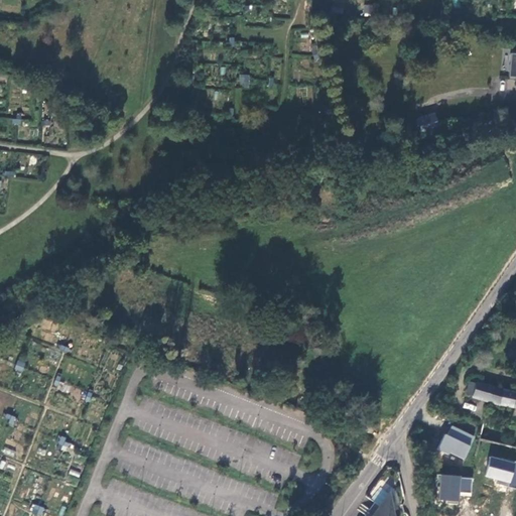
[(243,82),(243,86),(248,86),(248,76),(238,76),(238,81),(243,82)]
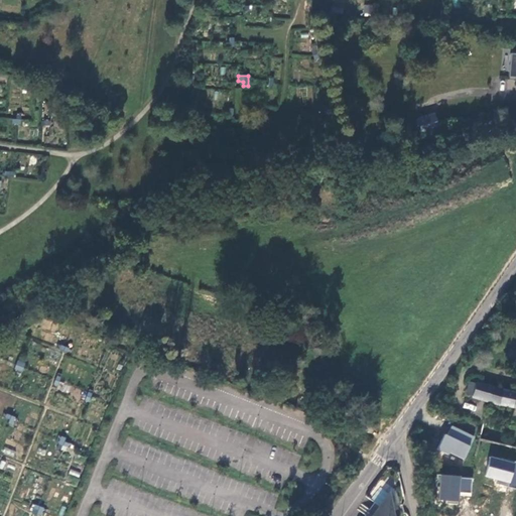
[(422,133),(440,128),(435,114),(418,119),(422,133)]
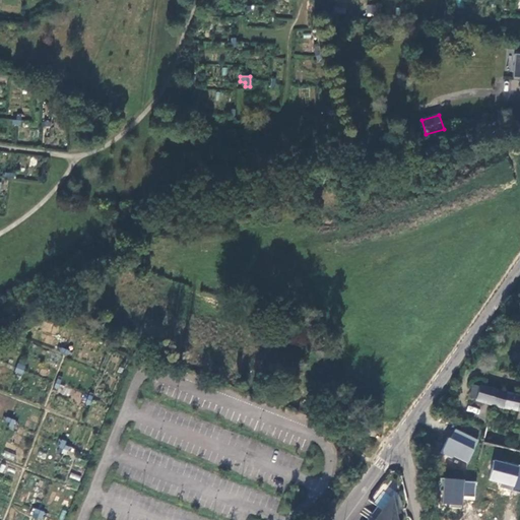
[(10,126),(19,126),(19,116),(14,116),(14,121),(10,120),(10,126)]
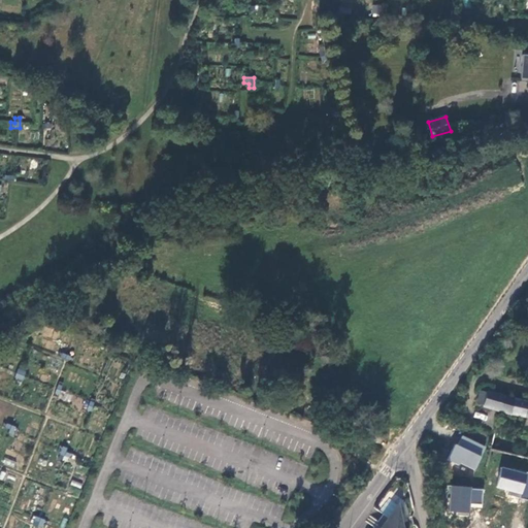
[(18,369),(15,377),(24,381),(26,371),(18,369)]
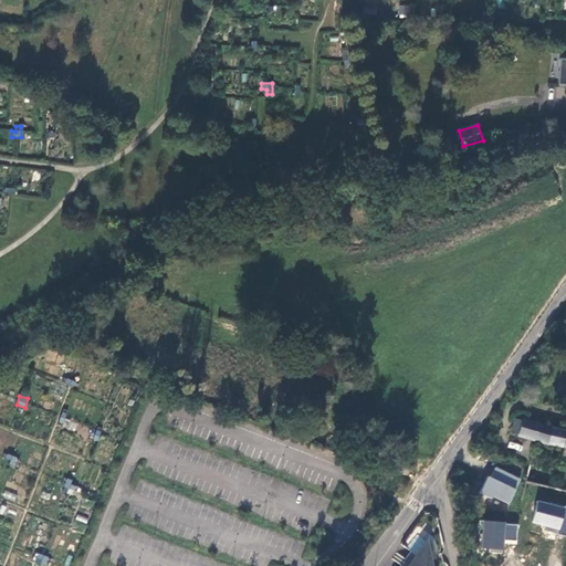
[(554,443),(565,444),(565,430),(523,418),(523,419),(515,417),(512,430),(554,443)]
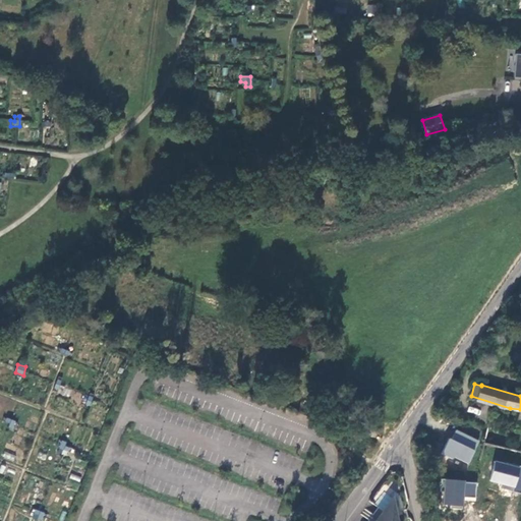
[(443,453),(468,465),(480,441),(454,428),(443,453)]
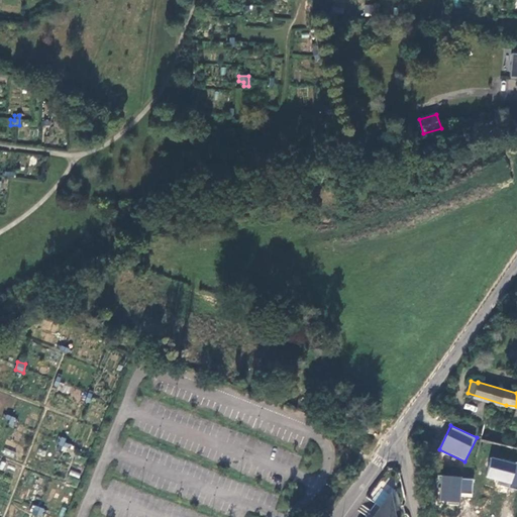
[(485,480),(516,487),(516,462),(491,456),(485,480)]
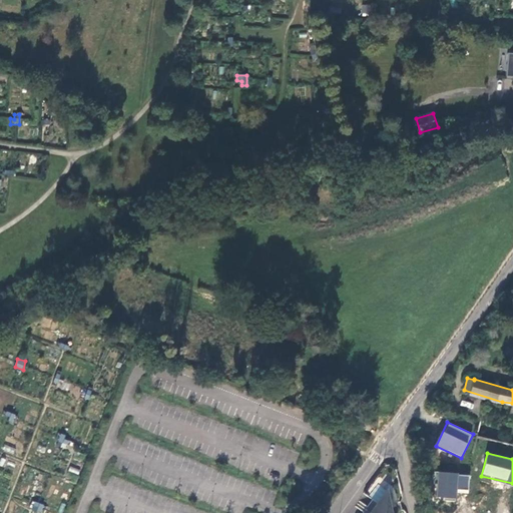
[(436,472),(434,497),(456,499),(457,493),(468,494),(470,474),(436,472)]
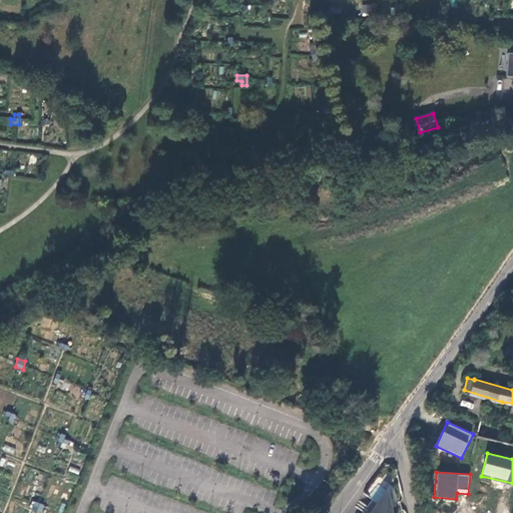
[(373,501),(364,512),(392,512),(387,491),(378,504),(373,501)]
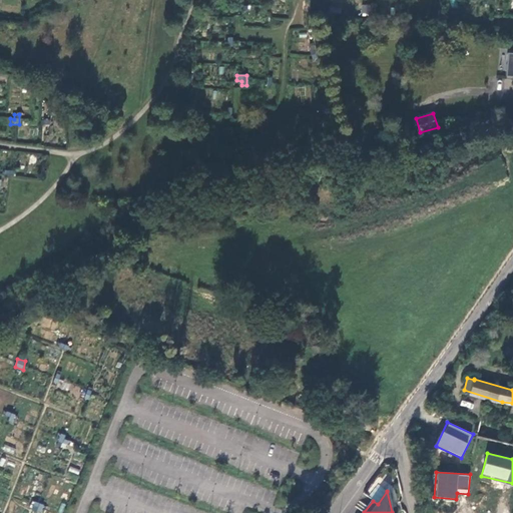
[(32,502),(31,511),(42,512),(43,503),(32,502)]
